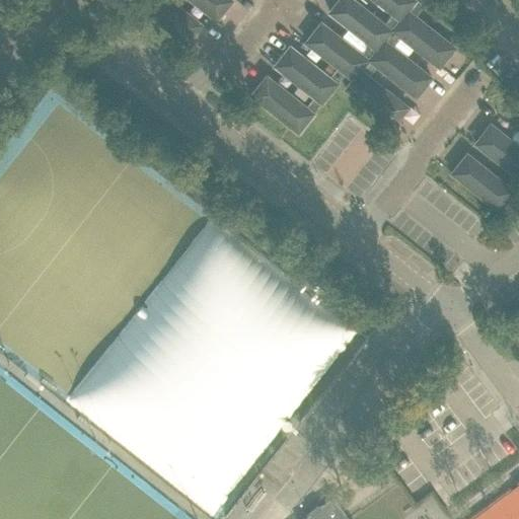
[(191,0),(216,19),(231,0),(230,0),(191,0)]
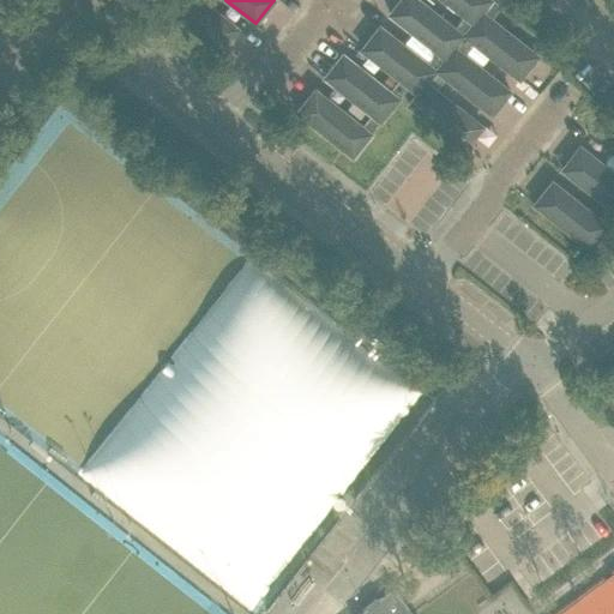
[(445,59),(464,35),(473,24),(455,10),(445,22),(417,0),(401,0),(390,14),(427,44),(445,59)]
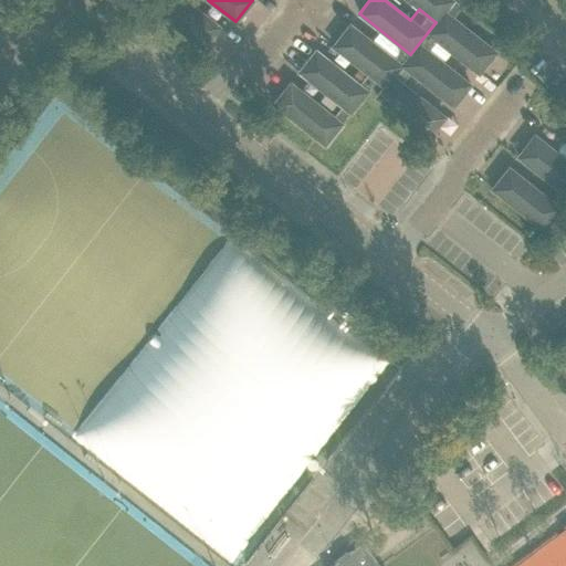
[(436,22),(452,0),(408,0),(419,9),(436,22)]
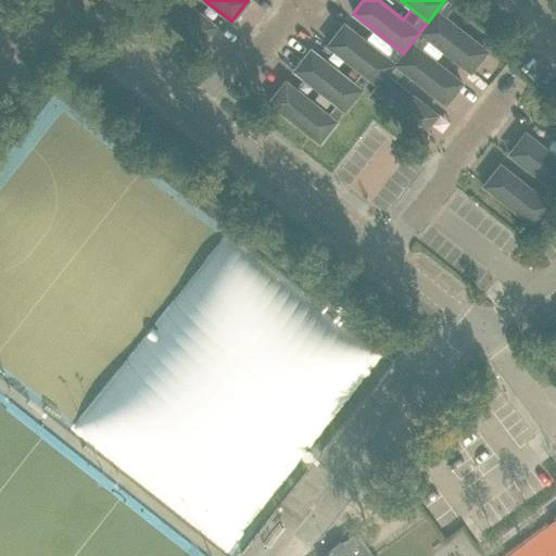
[(444,17),(454,5),(446,0),(444,0),(428,22),(420,32),(428,39),(470,72),(487,51),(444,17)]
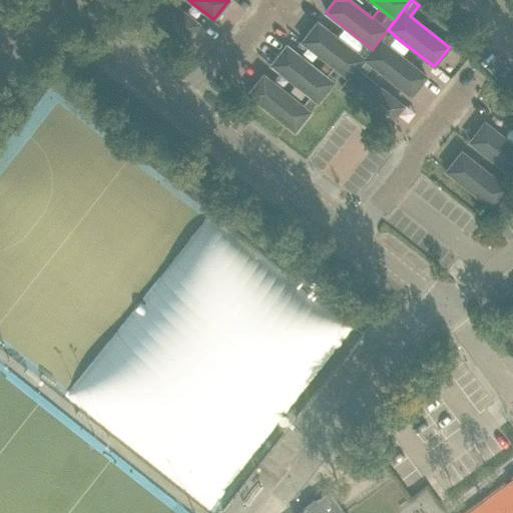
[(333,67),(341,73),(341,72),(349,78),(364,59),(372,49),(357,37),(349,47),(318,22),(302,42),(333,67)]
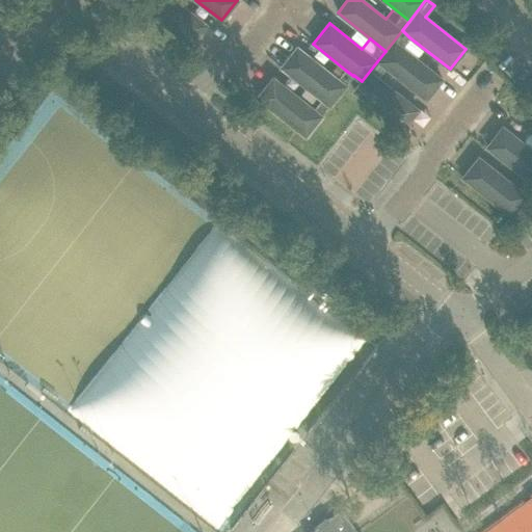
[(401,48),(409,37),(402,30),(386,51),(377,61),(386,68),(426,99),(442,79),(401,48)]
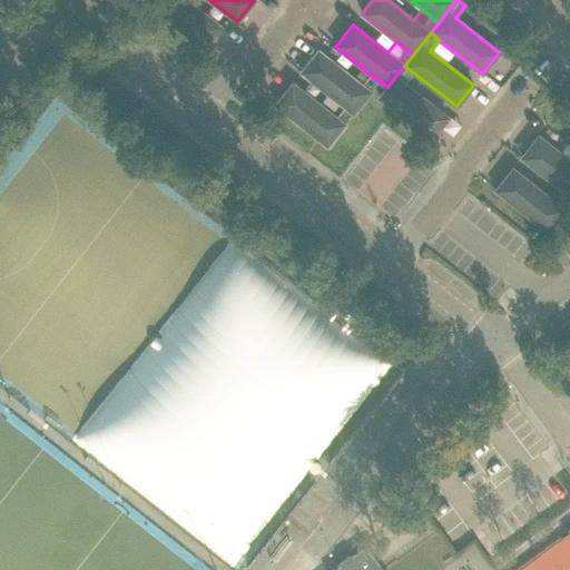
[(302,72),(344,106),(353,114),(379,81),(370,75),(361,86),(318,51),(302,72)]
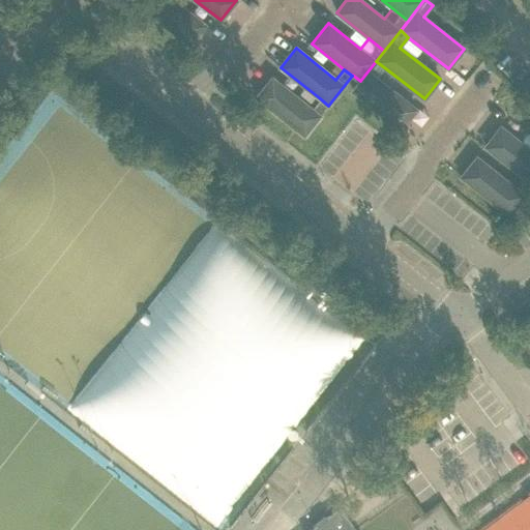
[(352,91),(401,129),(416,110),(376,78),(384,67),(376,61),(360,81),(352,91)]
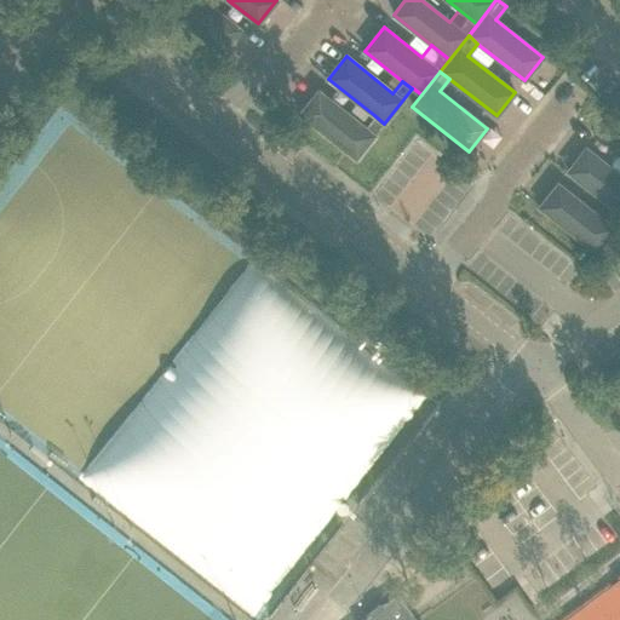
[(319,91),(299,114),(356,159),(384,124),(374,115),(365,128),(319,91)]
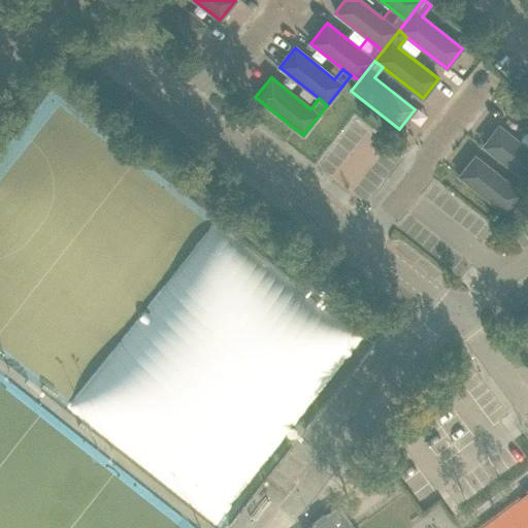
[(483,146),(523,177),(527,180),(527,149),(499,126),(483,146)]
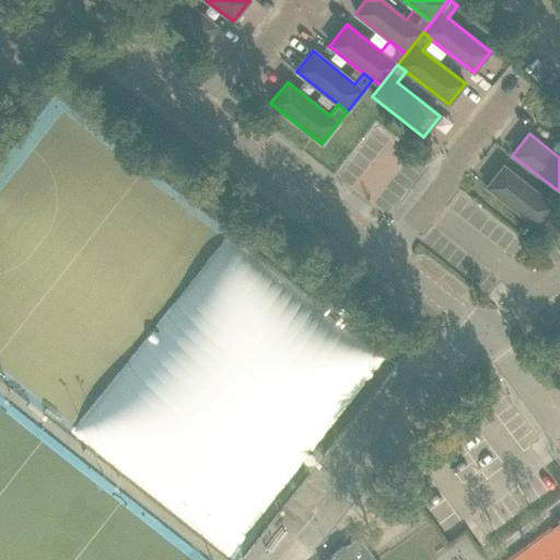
[(559,199),(559,191),(555,188),(546,199),(503,166),(487,187),(538,228),(559,199)]
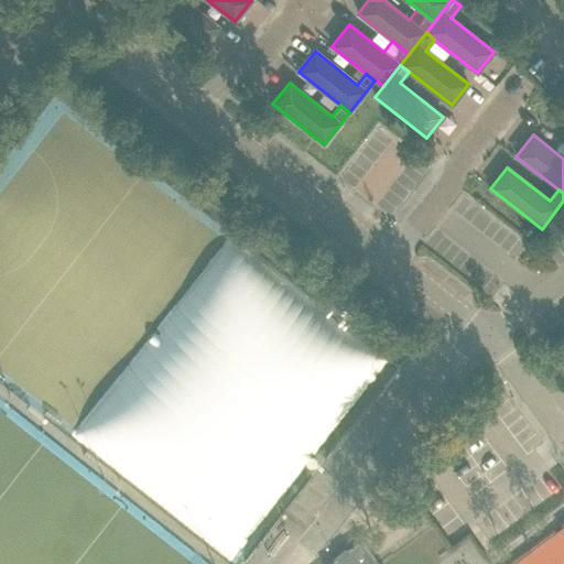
[(476,393),(484,383),(475,376),(467,386),(476,393)]
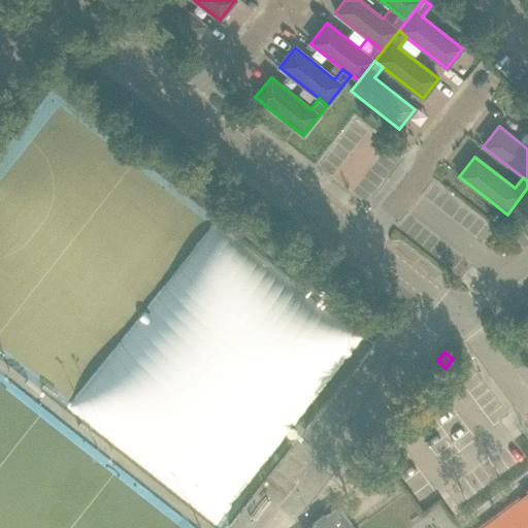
[(527,527),(527,490),(479,525),(480,527),(527,527)]
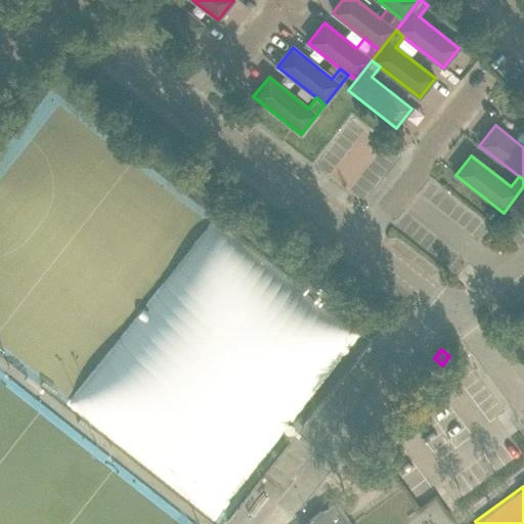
[(351,523),(336,503),(305,523),(351,523)]
